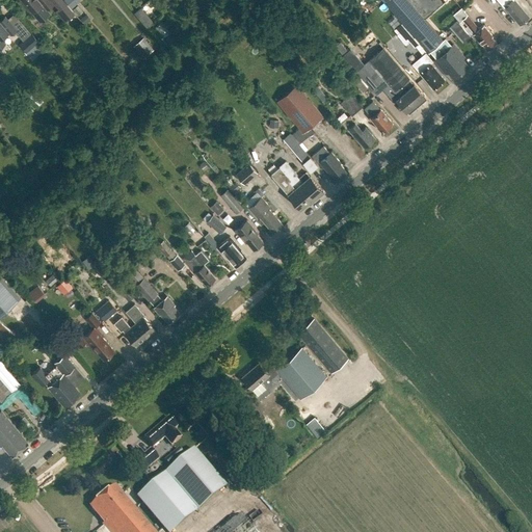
[(21,0),(32,12),(36,18),(54,3),(50,0),(21,0)]
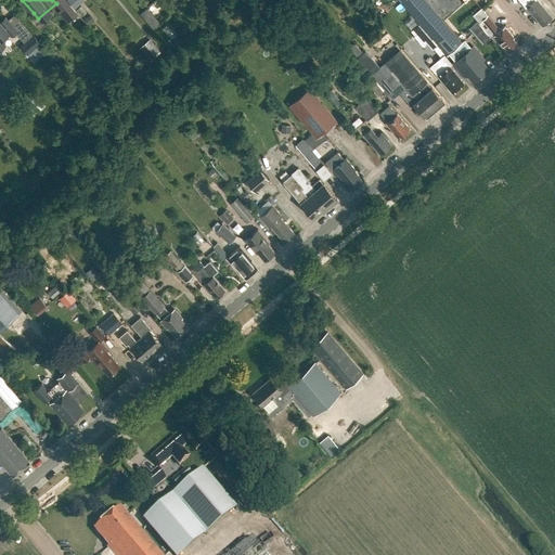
[(401,0),(400,2),(447,54),(461,42),(462,41),(442,20),(461,3),(457,0),(401,0)]
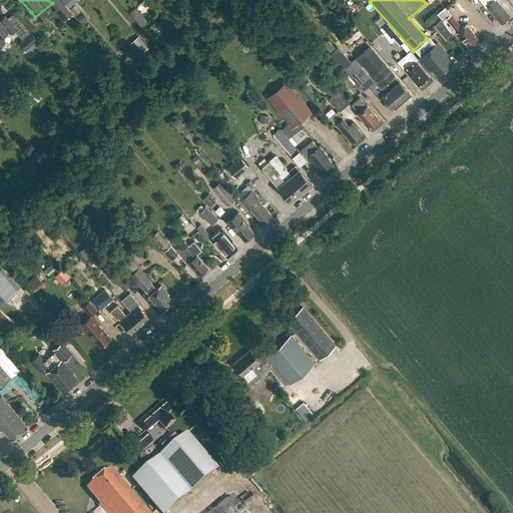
[(495,0),(480,0),(485,6),(486,6),(501,22),(500,23),(501,23),(509,16),(495,0)]
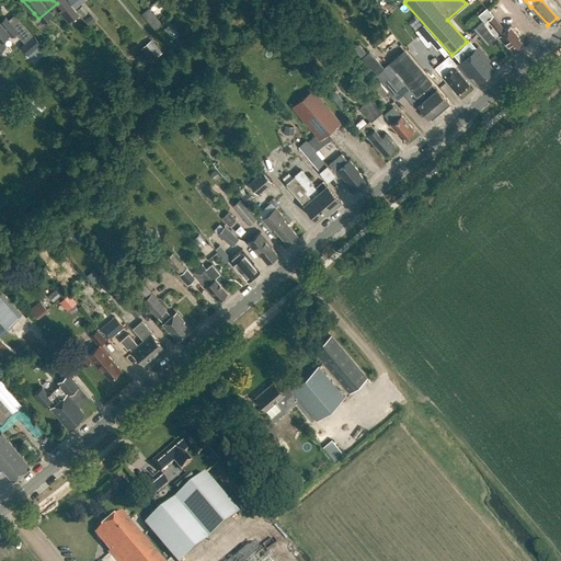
[(481,22),(474,27),(488,44),(497,35),(507,47),(508,46),(514,53),(523,45),(518,38),(519,38),(510,26),(505,30),(487,8),(478,15),(482,21),(481,21),(481,22)]
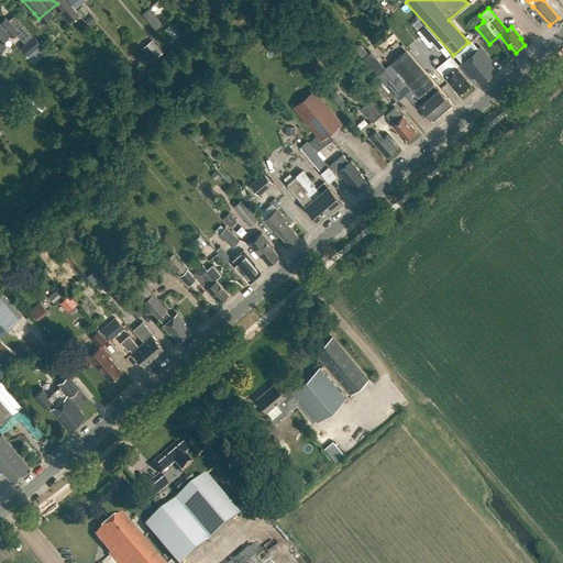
[(6,18),(0,21),(0,51),(6,46),(1,42),(9,35),(11,37),(18,32),(6,18)]
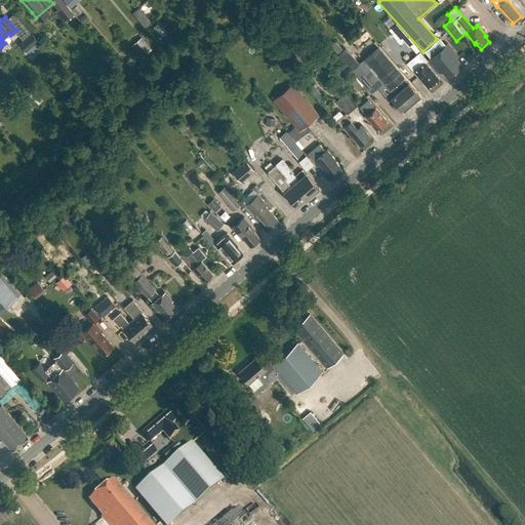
[(409,47),(413,43),(396,24),(389,29),(392,34),(400,44),(404,41),(409,47)]
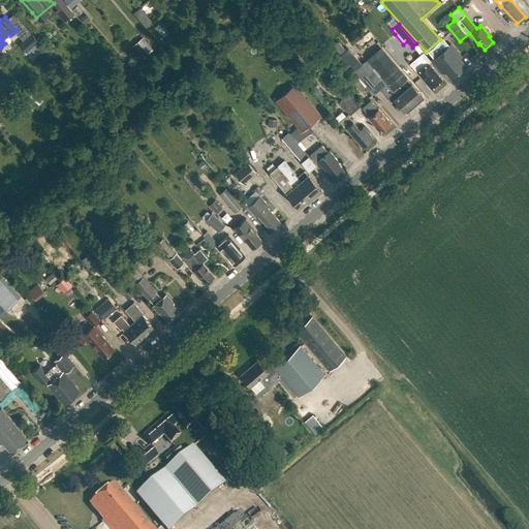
[(18,43),(31,59),(43,49),(30,33),(18,43)]
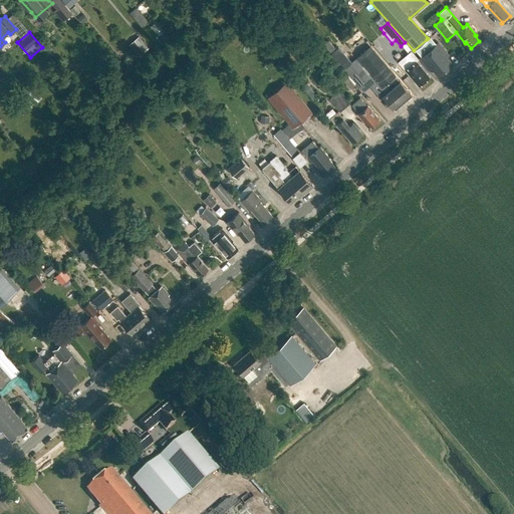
[(149,48),(139,36),(127,44),(138,56),(149,48)]
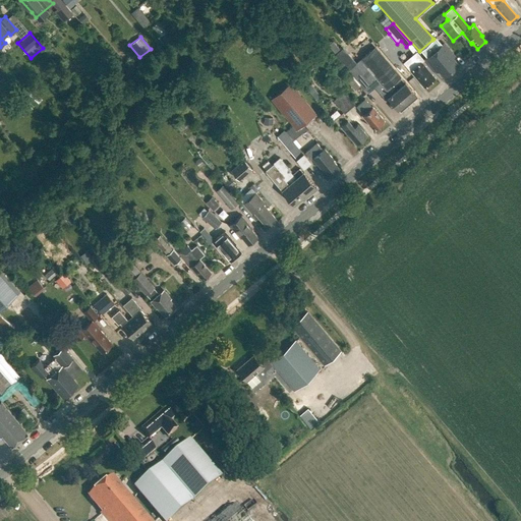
[(436,38),(421,50),(427,57),(439,69),(445,75),(457,65),(452,58),(453,58),(442,45),(436,38)]
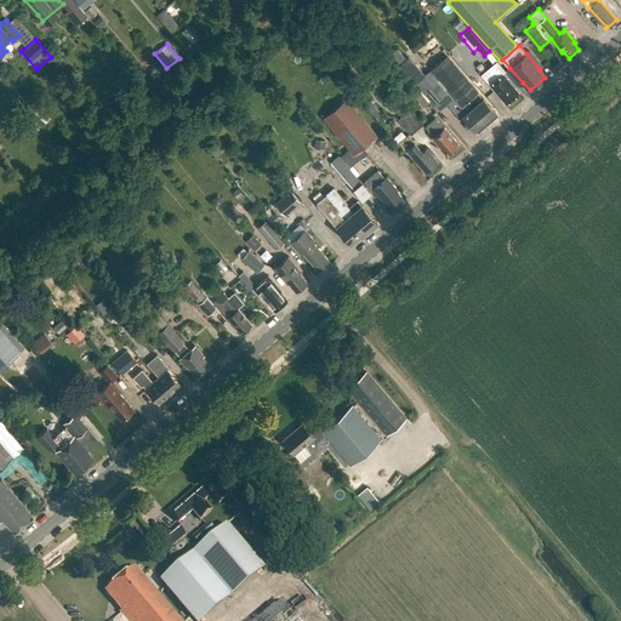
[(462,117),(473,130),(477,134),(497,115),(495,112),(483,97),(482,98),(477,91),(448,56),(425,75),(409,56),(405,58),(397,49),(392,52),(402,64),(439,110),(448,103),(454,110),(460,118),(462,117)]
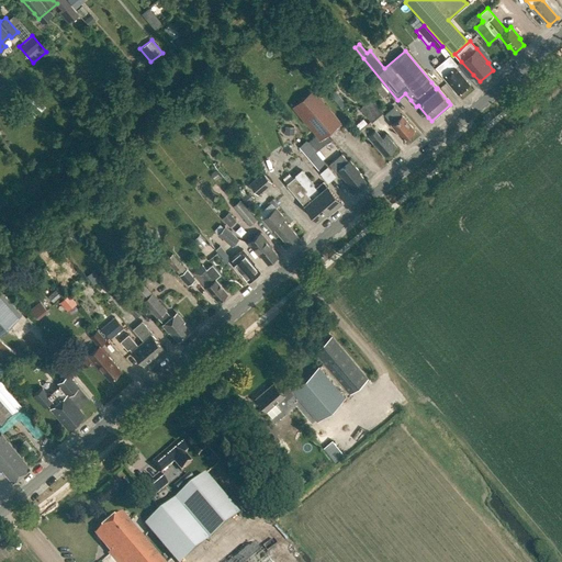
[(435,67),(442,76),(457,93),(469,83),(454,66),(458,64),(449,55),(435,67)]
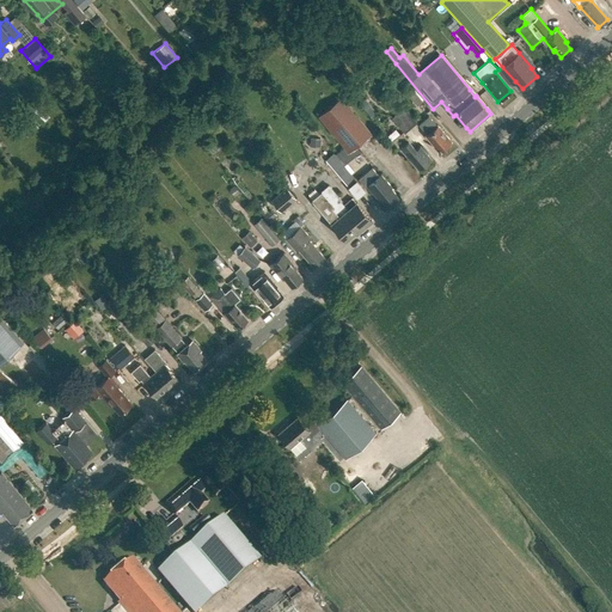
[(409,96),(416,105),(422,101),(415,91),(409,96)]
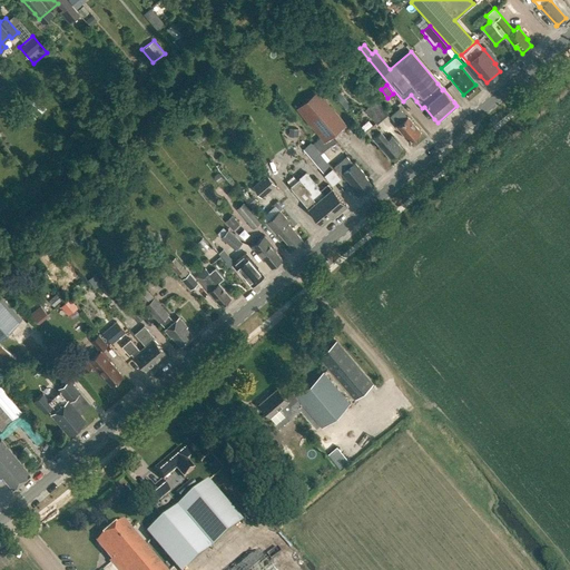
[(38,90),(31,95),(37,104),(43,99),(38,90)]
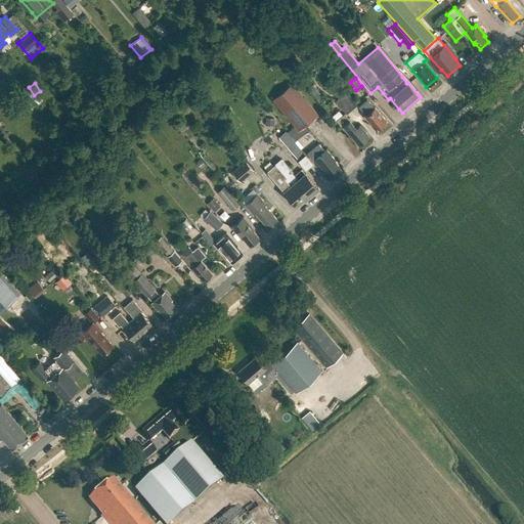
[(271,99),(298,131),(317,115),(291,83),(271,99)]
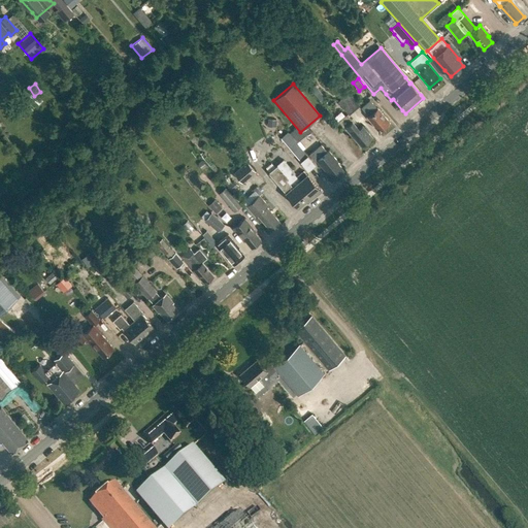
[(315,85),(310,89),(315,95),(320,91),(315,85)]
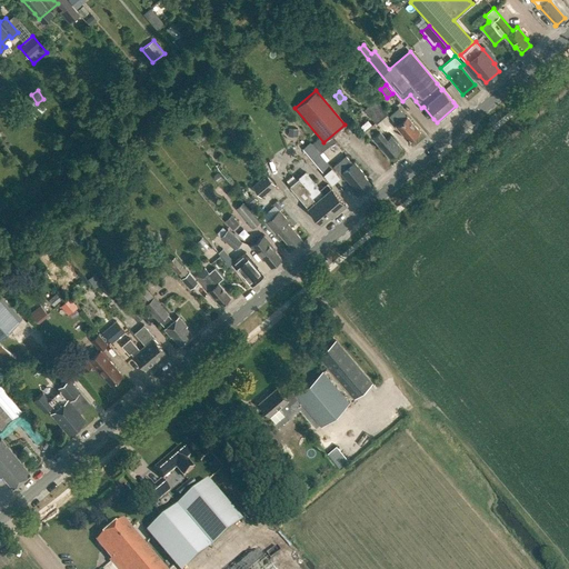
[(377,99),(370,105),(382,118),(388,113),(377,99)]
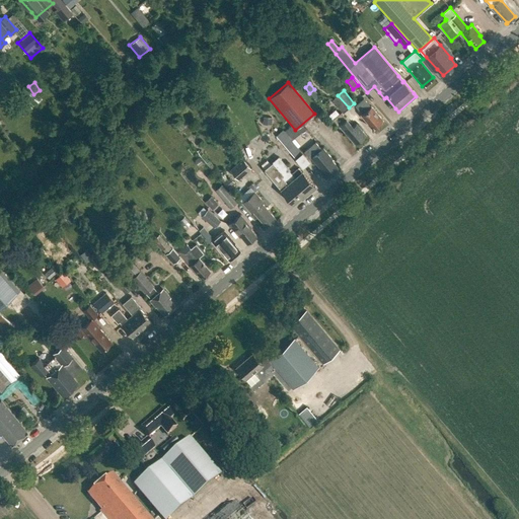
[(338,95),(332,99),(343,113),(349,107),(338,95)]
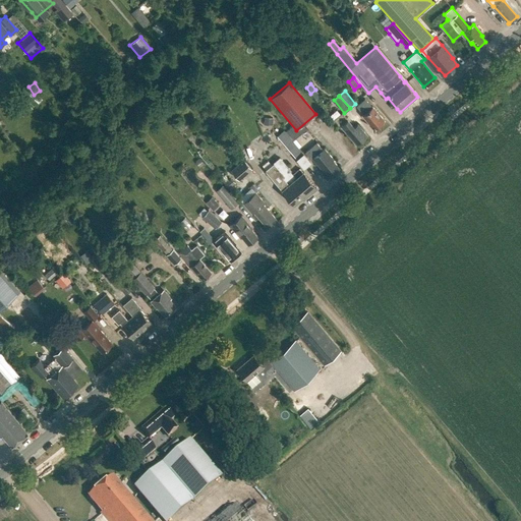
[(380,125),(379,125),(385,120),(372,106),(371,107),(365,99),(356,106),(363,114),(362,115),(373,129),(374,127),(375,128),(380,125)]
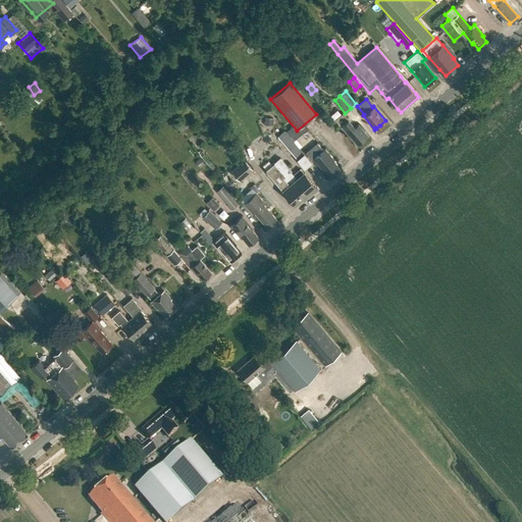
[(260,112),(264,118),(270,113),(266,107),(260,112)]
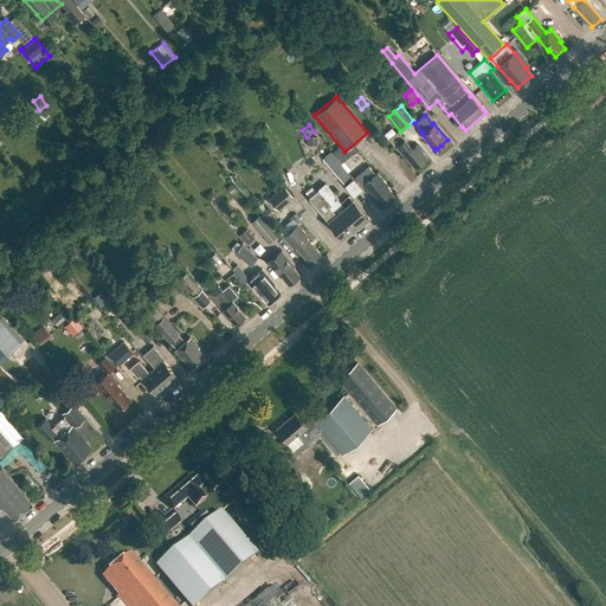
[(404,155),(416,168),(427,158),(416,144),(411,149),(405,143),(406,142),(398,131),(388,140),(394,147),(395,146),(404,155)]
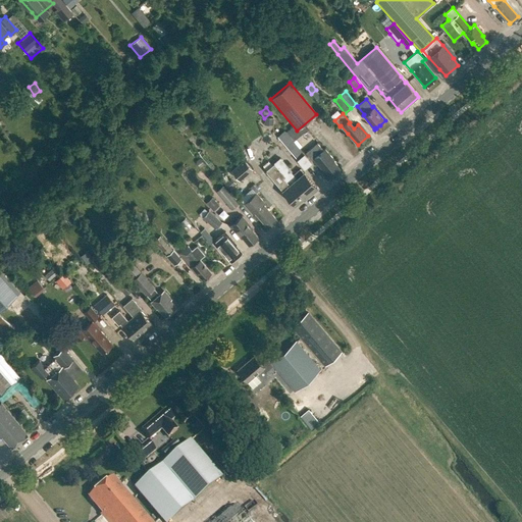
[(298,159),(297,160),(304,168),(312,162),(304,153),(284,129),(277,136),(298,159)]
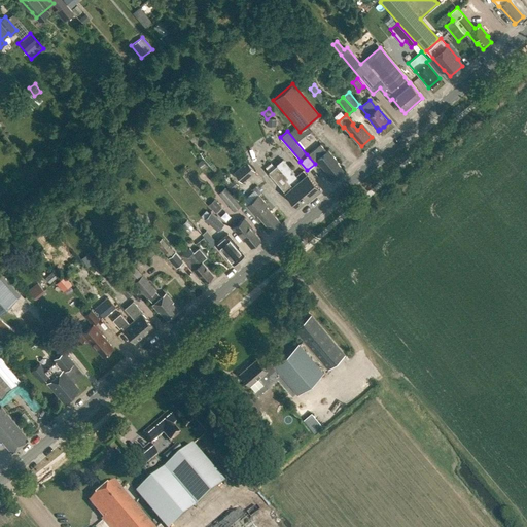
[(314,162),(316,161),(326,172),(327,171),(332,178),(343,170),(337,163),(337,161),(327,149),(325,151),(320,144),(308,154),(314,162)]
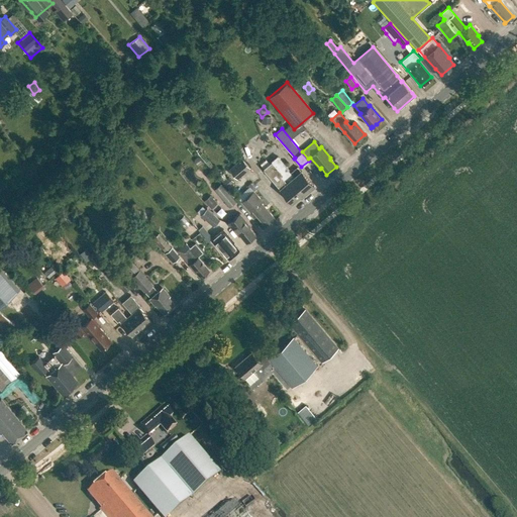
[(147,161),(154,169),(161,164),(153,156),(147,161)]
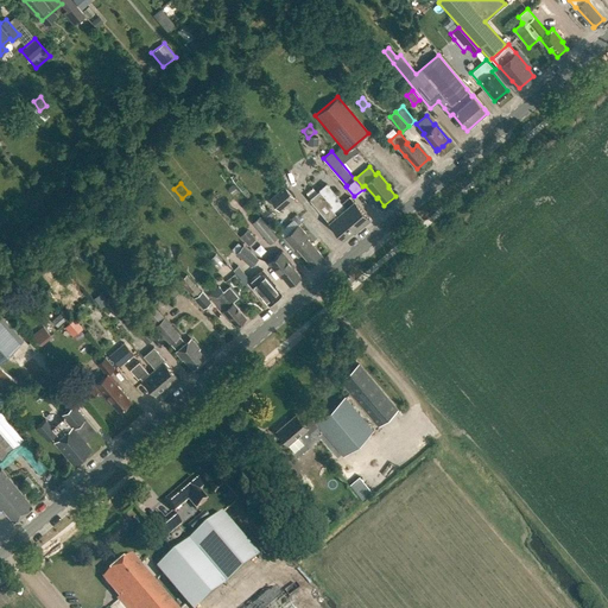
[(352,229),(353,232),(369,219),(354,201),(353,201),(349,196),(342,203),(339,200),(339,198),(327,183),(316,191),(312,187),(305,192),(329,222),(330,221),(343,238),(352,229)]
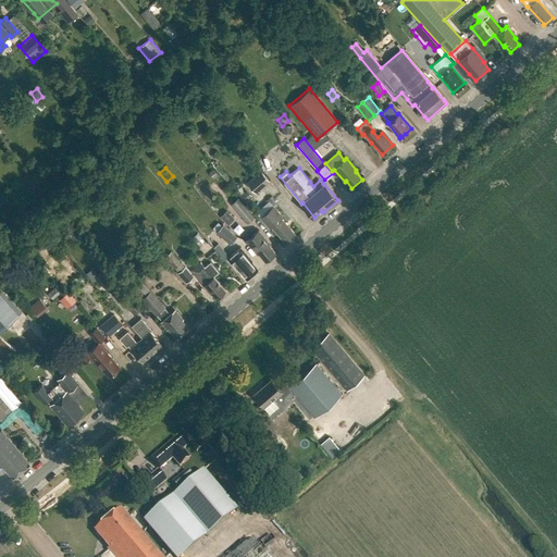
[(246,184),(256,194),(269,182),(260,172),(246,184)]
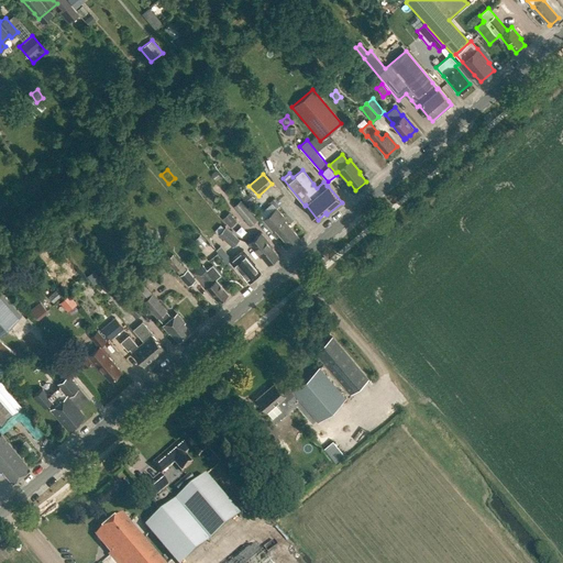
[(242,199),(246,203),(253,198),(247,192),(242,199)]
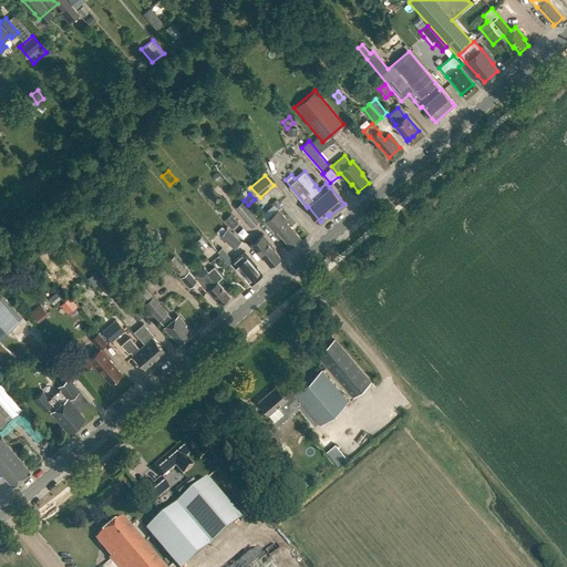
[(276,230),(290,248),(300,239),(286,222),(287,220),(278,210),(281,207),(275,200),(270,205),(276,212),(265,222),(274,232),(276,230)]
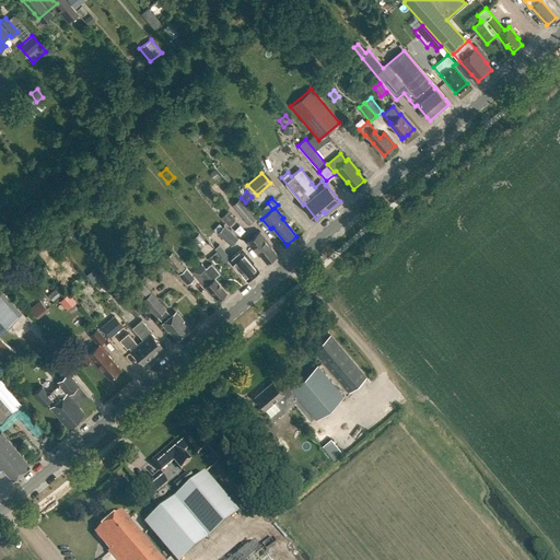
[(231,207),(247,226),(255,220),(253,217),(256,213),(249,205),(245,208),(238,200),(231,207)]
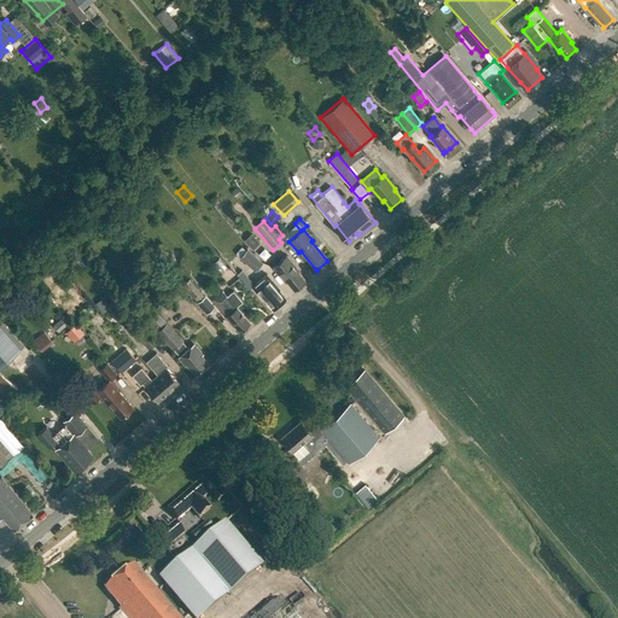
[(214,237),(223,248),(228,244),(220,232),(214,237)]
